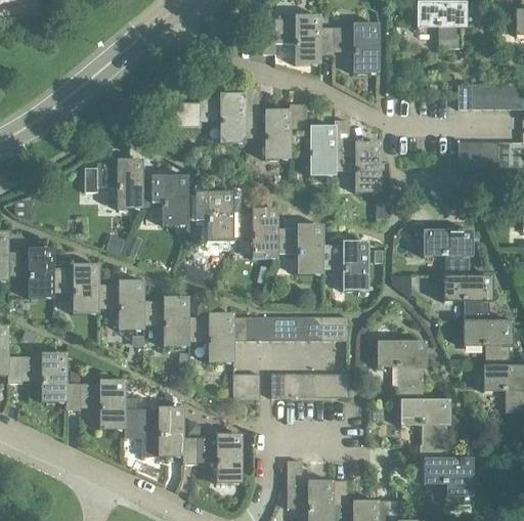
[(423,3),(417,3),(417,26),(417,29),(419,29),(419,27),(435,27),(435,28),(440,28),(440,29),(440,48),(463,48),(463,29),(463,3),(446,3),(423,3)]
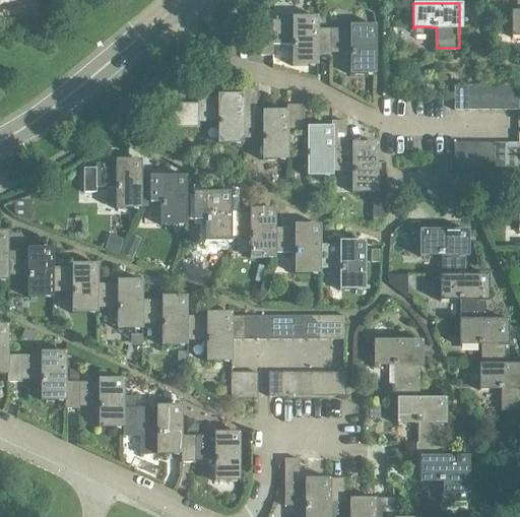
[(519,9),(518,10),(511,10),(511,33),(519,33),(519,9)]
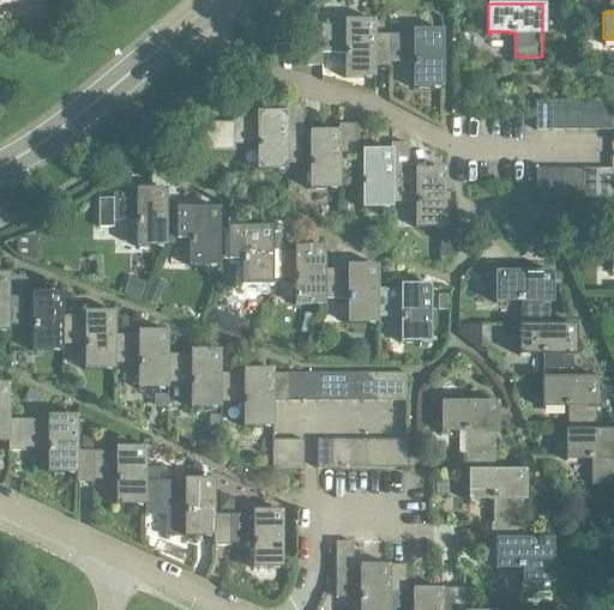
[(321,35),(306,35),(306,64),(323,64),(323,52),(344,52),(345,52),(345,54),(348,54),(348,74),(344,74),(344,76),(348,76),(377,76),(377,64),(377,32),(377,22),(344,22),(321,23),(321,35)]
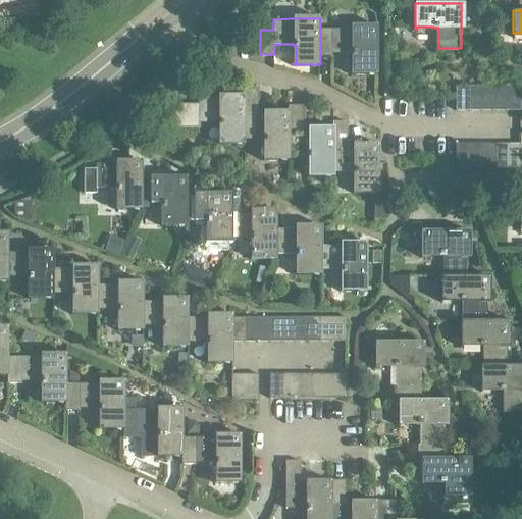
[(320,28),(320,54),(333,54),(333,51),(351,51),(352,51),(352,55),(353,55),(353,72),(351,72),(351,73),(355,73),(378,73),(377,27),(351,27),(320,28)]
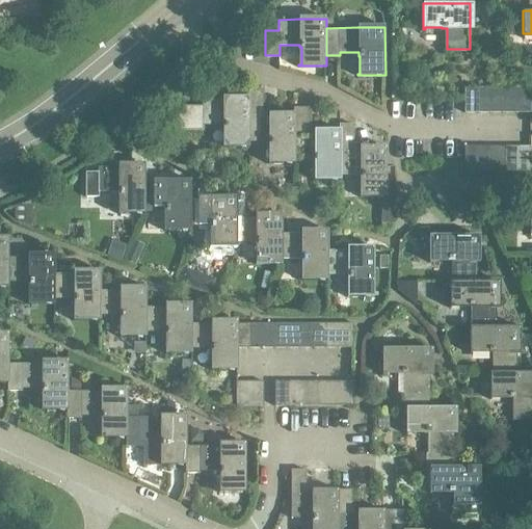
[(478,111),(478,86),(464,86),(464,111),(478,111)]
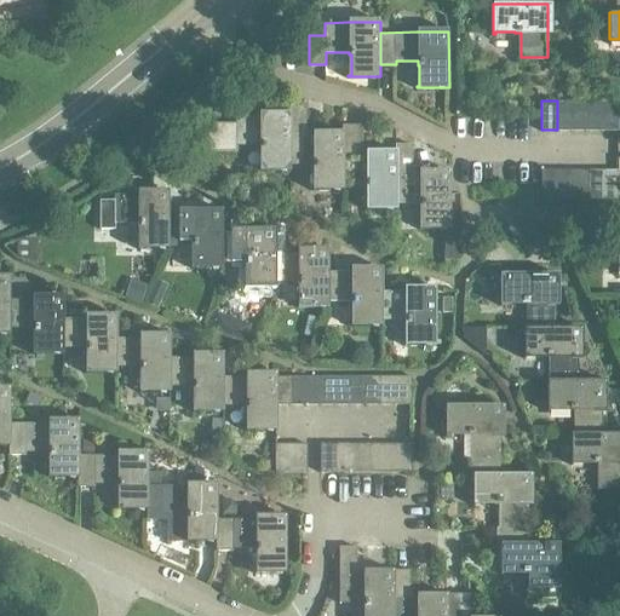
[(572,130),(572,101),(557,101),(557,130),(572,130)]
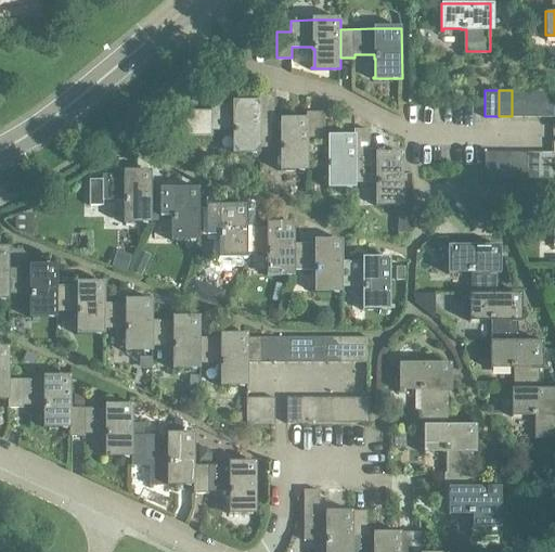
[(526,116),(526,90),(512,90),(512,116),(526,116)]
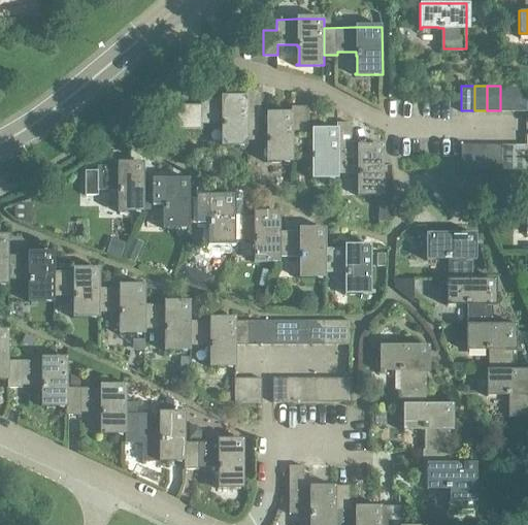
[(513,110),(514,86),(500,86),(500,110),(513,110)]
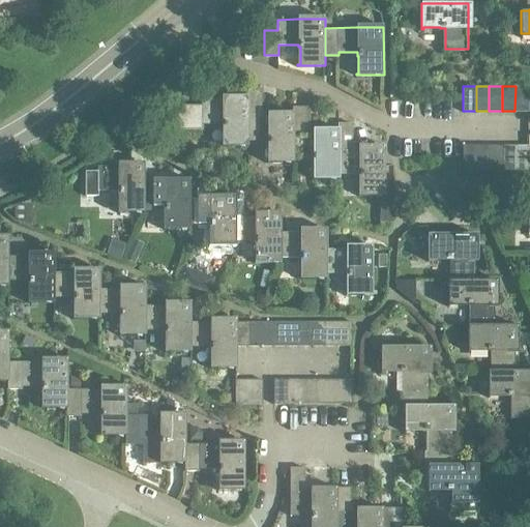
[(528,111),(528,86),(516,86),(514,111),(528,111)]
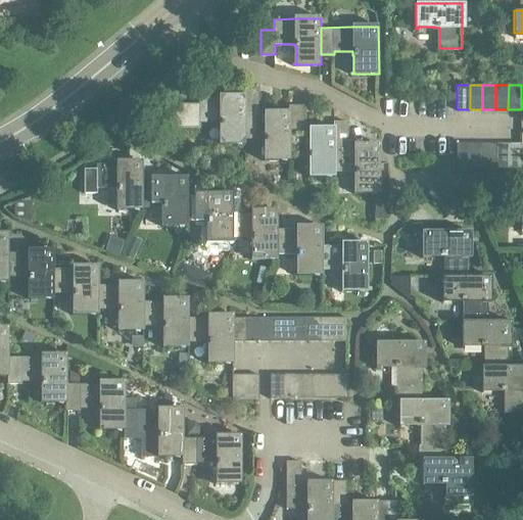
[(258,88),(245,88),(245,94),(245,97),(245,137),(264,137),(265,137),(265,141),(266,141),(266,158),(264,158),(264,159),(267,159),(290,159),(290,154),(290,113),(289,113),(264,113),(258,113),(258,88)]
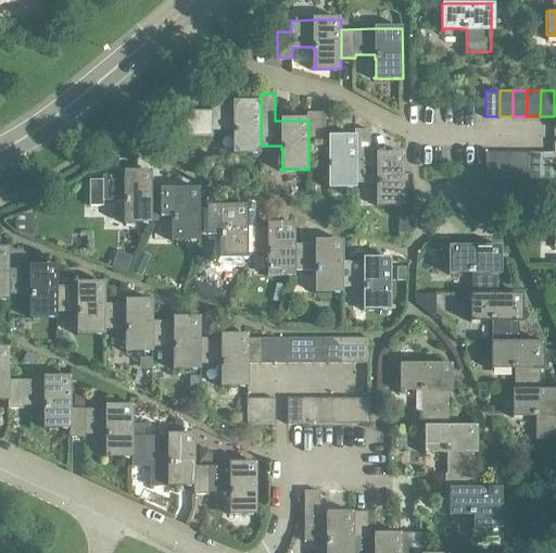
[(213,109),(186,109),(186,135),(213,135),(213,128),(232,128),(234,128),(234,133),(235,133),(235,151),(232,151),(232,152),(236,152),(261,152),(261,146),(261,103),(232,103),(213,103),(213,109)]
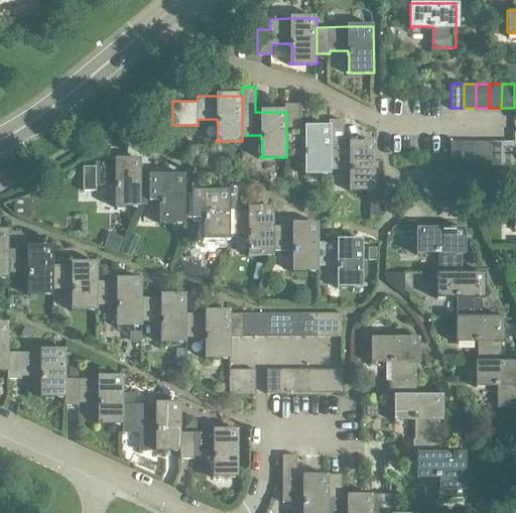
[(299,103),(285,103),(285,109),(285,112),(286,112),(286,152),(304,151),(305,151),(305,155),(306,155),(306,171),(304,171),(304,173),(307,173),(331,173),(331,167),(331,128),(330,128),(304,128),(299,128),(299,103)]
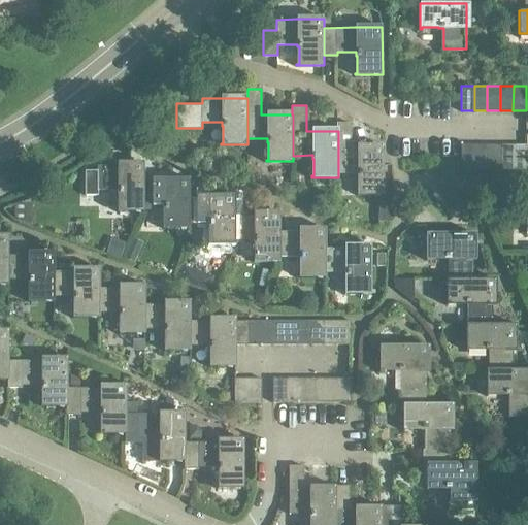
[(351,122),(337,123),(337,131),(338,131),(338,171),(357,171),(358,171),(358,175),(359,175),(359,192),(357,192),(357,194),(360,194),(384,194),(384,163),(384,148),(357,148),(351,148),(351,122)]
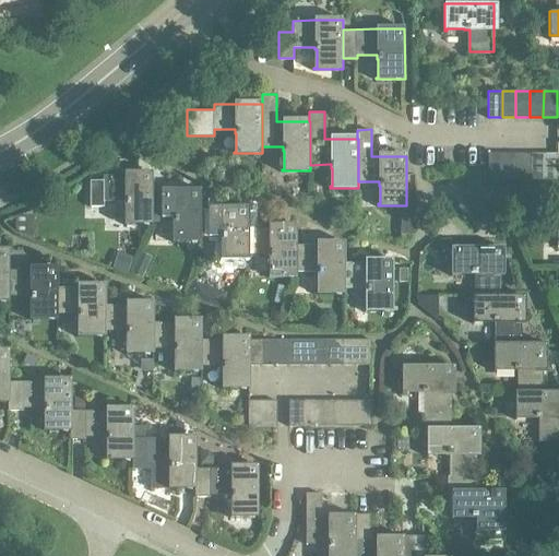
[(502,178),(502,152),(488,152),(488,178),(502,178)]
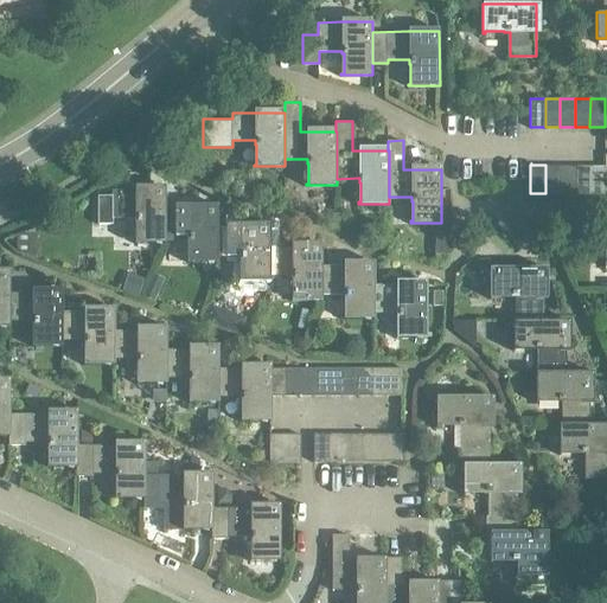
[(560,193),(560,165),(545,165),(545,193),(560,193)]
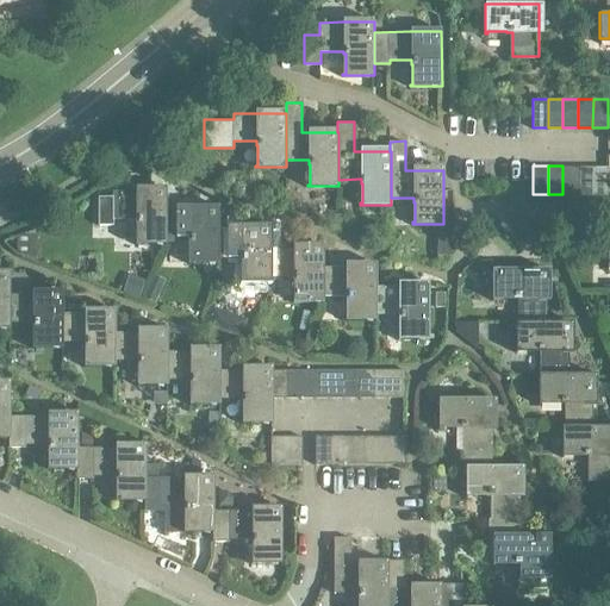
[(578,194),(578,166),(562,166),(562,194),(578,194)]
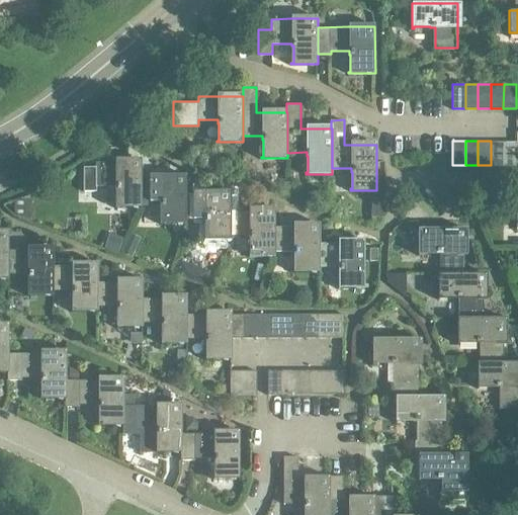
[(503,165),(503,141),(491,141),(491,165),(503,165)]
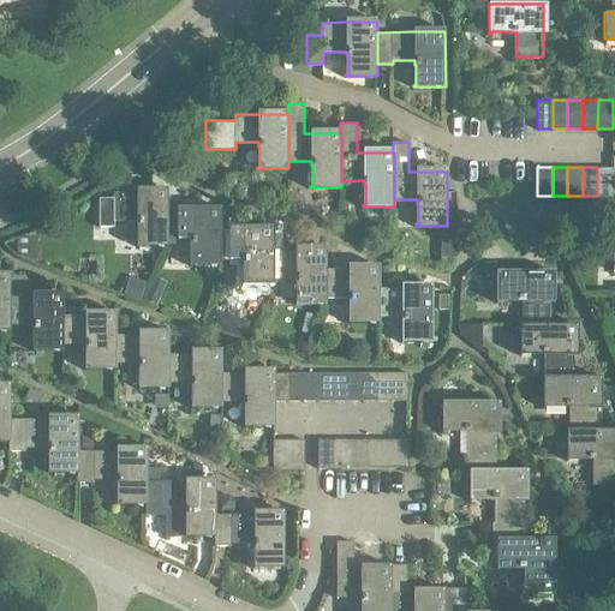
[(613,196),(613,167),(597,167),(597,196),(613,196)]
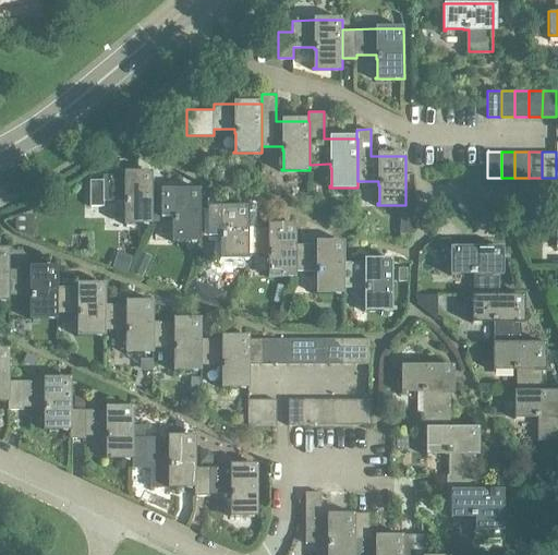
[(104,179),(91,179),(89,205),(105,205),(105,201),(124,201),(124,202),(126,202),(126,220),(123,220),(123,222),(128,222),(152,222),(152,219),(153,191),(153,175),(124,175),(104,173),(104,179)]
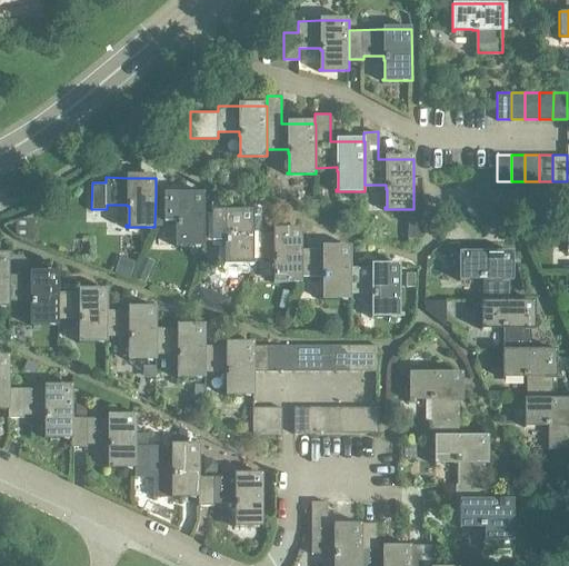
[(163,195),(156,195),(155,224),(177,224),(177,225),(178,225),(178,242),(175,242),(175,245),(179,245),(203,245),(203,238),(205,212),(205,196),(163,195)]
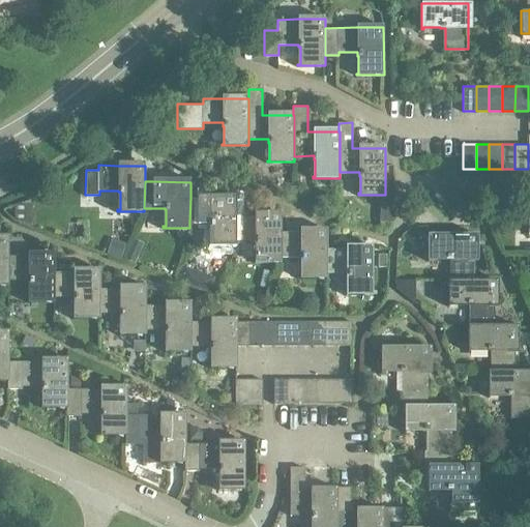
[(198,198),(190,198),(189,222),(209,222),(210,222),(210,226),(211,226),(211,243),(209,243),(209,244),(212,244),(236,245),(236,238),(236,214),(236,198),(198,198)]
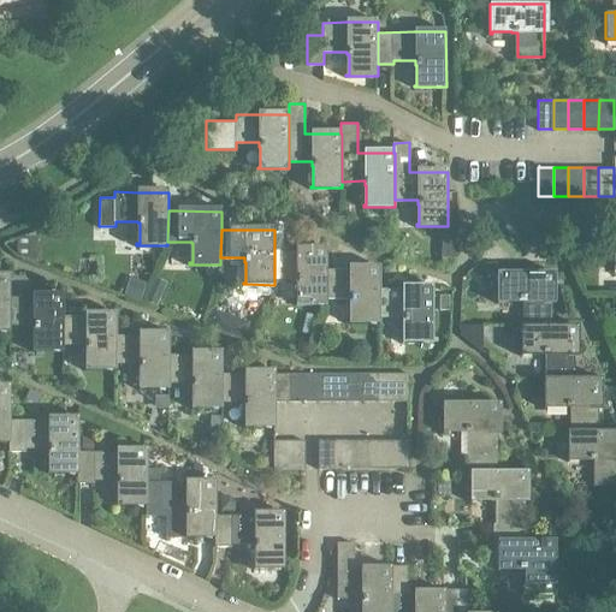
[(442,237),(440,256),(455,256),(456,237),(442,237)]
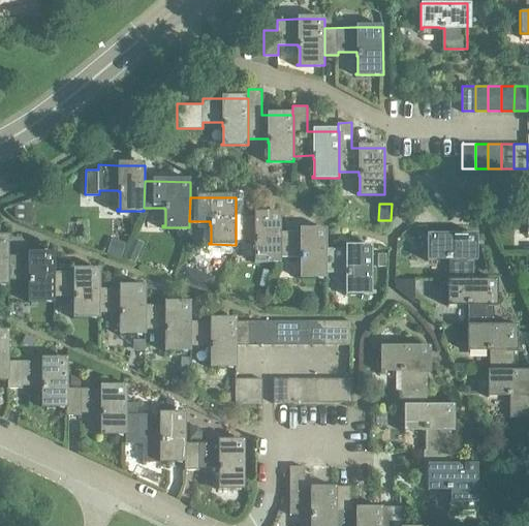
[(253,214),(236,214),(236,238),(254,238),(255,238),(255,241),(256,241),(256,258),(254,258),(254,260),(257,260),(281,260),(281,254),(281,230),(281,214),(253,214)]
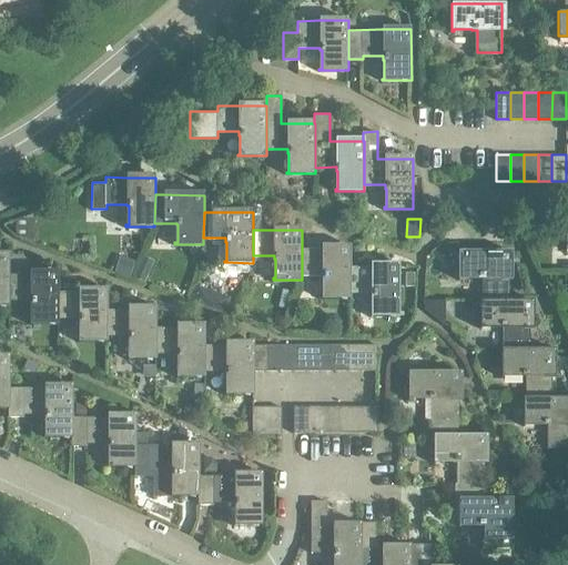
[(321,248),(302,248),(302,273),(321,273),(322,273),(322,276),(324,276),(324,295),(321,295),(321,298),(325,298),(351,298),(351,291),(351,265),(351,248),(321,248)]
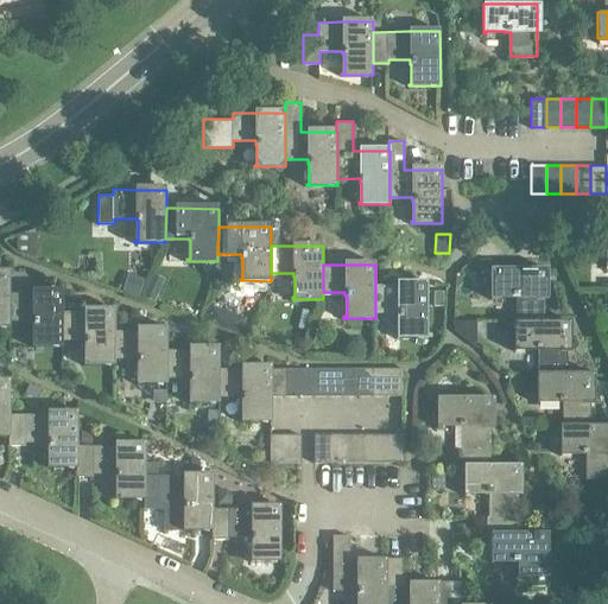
[(544,267),(491,268),(491,298),(493,298),(493,296),(513,296),(513,297),(515,297),(515,319),(544,319),(544,267)]
